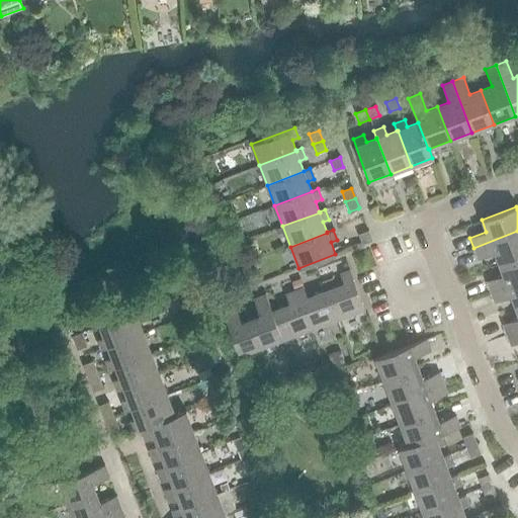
[(361,244),(371,240),(367,231),(358,234),(361,244)]
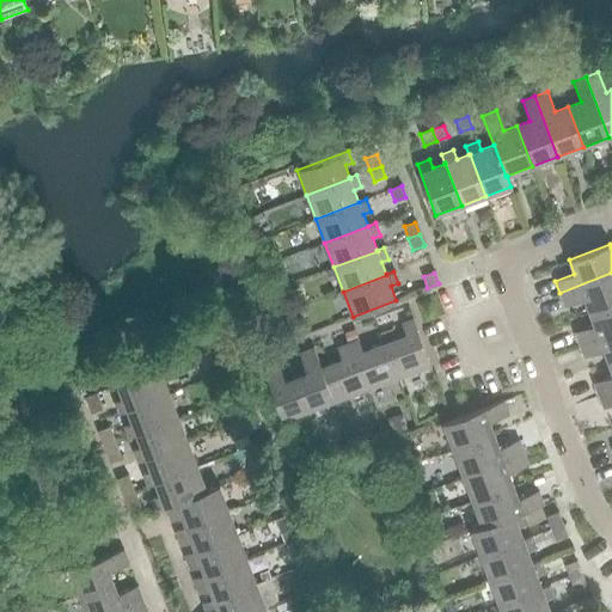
[(611,303),(611,273),(560,293),(564,306),(583,299),(588,312),(611,303)]
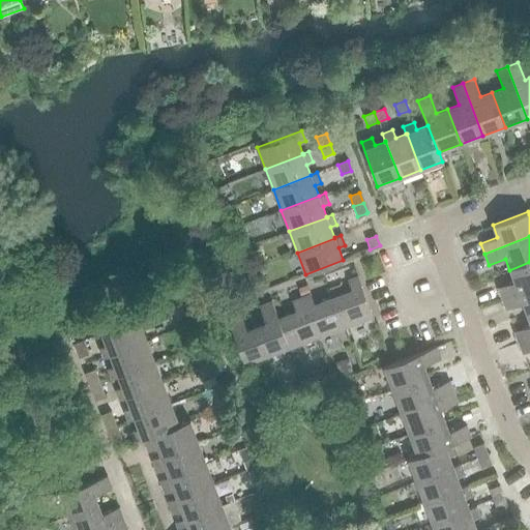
[(497,288),(501,298),(529,287),(529,262),(509,270),(513,282),(497,288)]
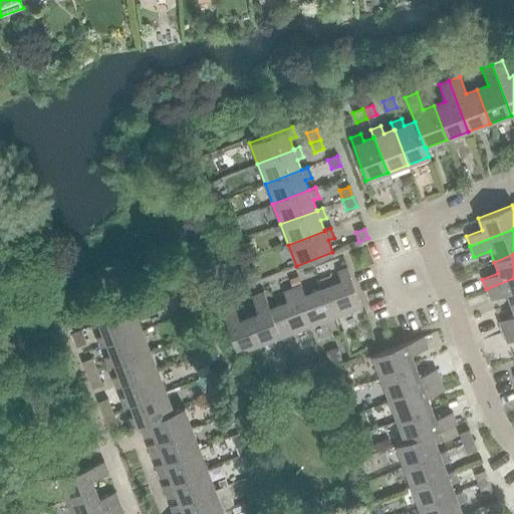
[(322,289),(333,318),(361,307),(346,268),(337,272),(341,282),(322,289)]
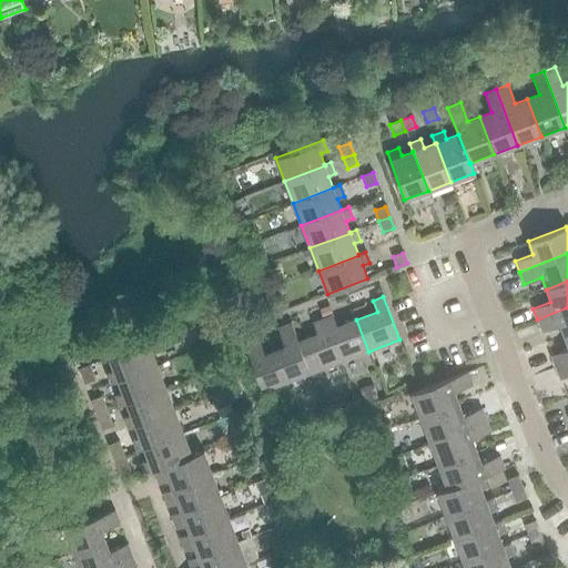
[(330,305),(318,308),(322,315),(332,312),(330,305)]
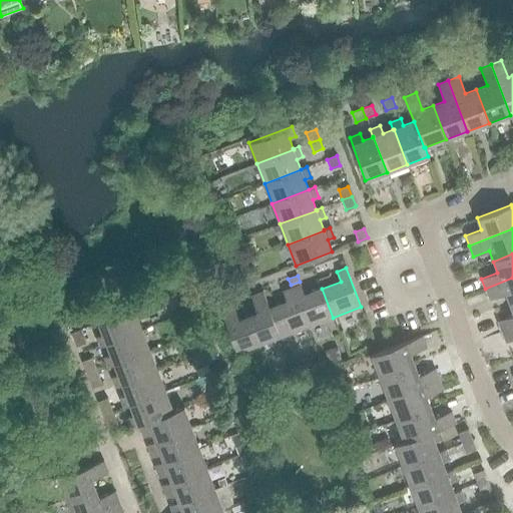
[(512,302),(512,278),(485,289),(489,300),(505,294),(509,304),(512,302)]
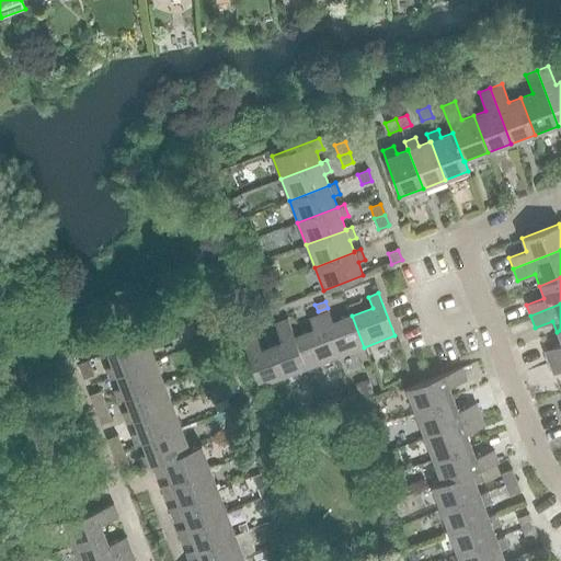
[(334,358),(364,347),(352,316),(332,323),(328,311),(318,316),(334,358)]
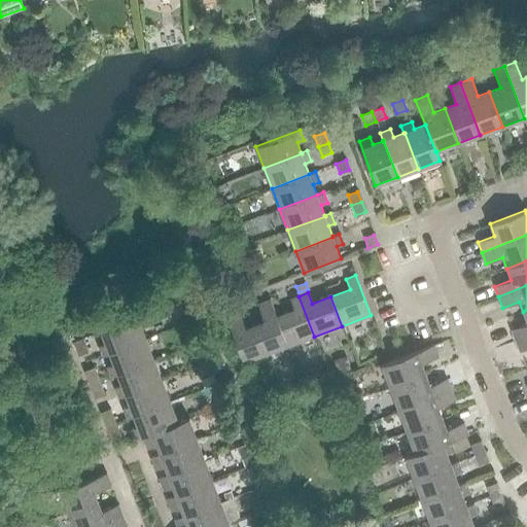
[(287,347),(314,337),(299,296),(290,300),(294,311),(276,317),(287,347)]
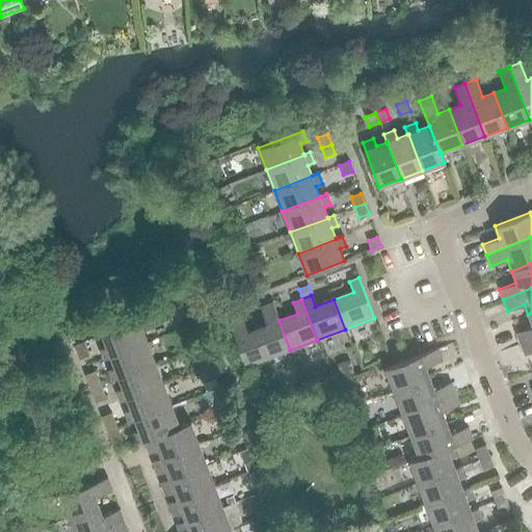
[(268,358),(290,350),(278,320),(272,302),(260,308),(266,325),(257,328),(268,358)]
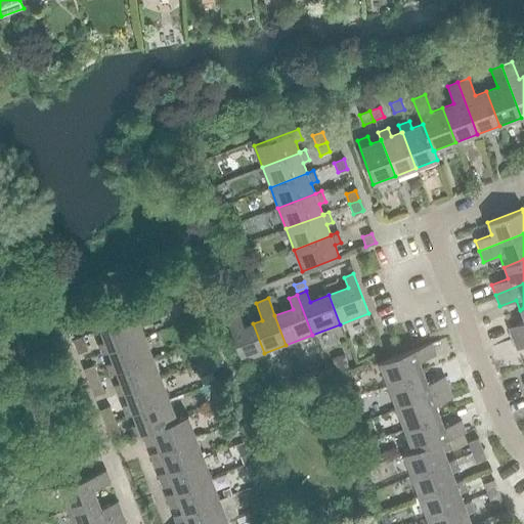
[(523,321),(509,328),(513,339),(523,334),(523,308),(520,310),(523,320),(523,321)]
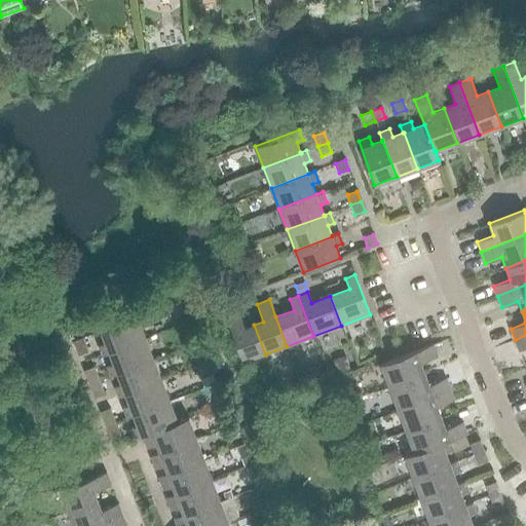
[(243,363),(265,354),(254,325),(245,329),(238,311),(226,315),(243,363)]
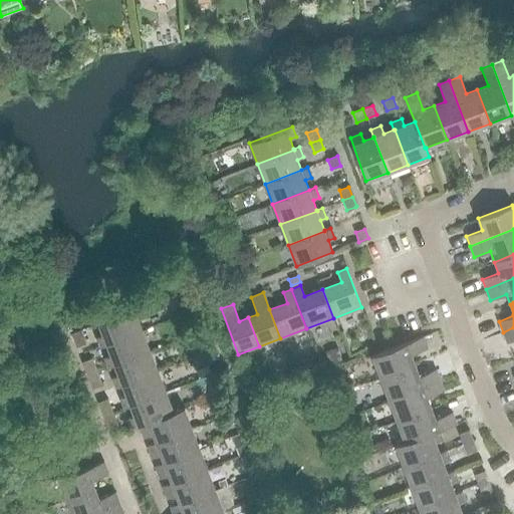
[(106,344),(143,331),(135,309),(98,323),(102,335),(96,337),(100,347),(106,345),(106,344)]
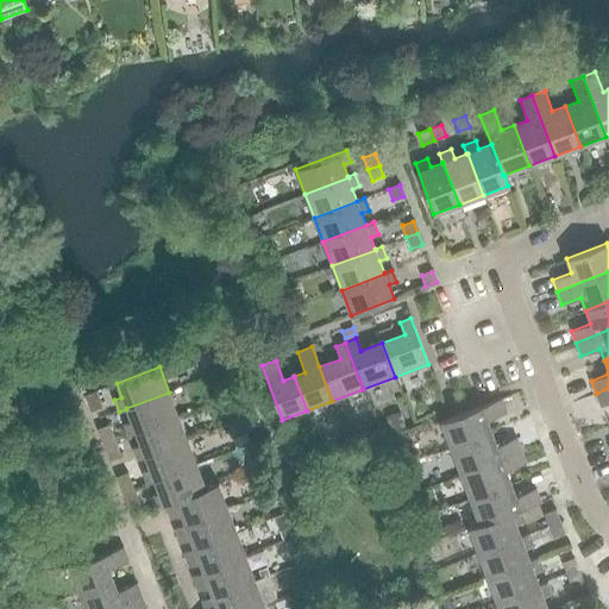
[(608,388),(596,394),(601,406),(608,402),(608,388)]
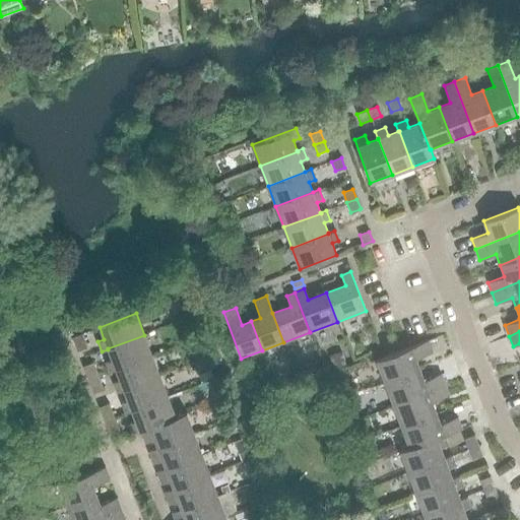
[(77,351),(82,349),(87,347),(81,334),(72,337),(77,351)]
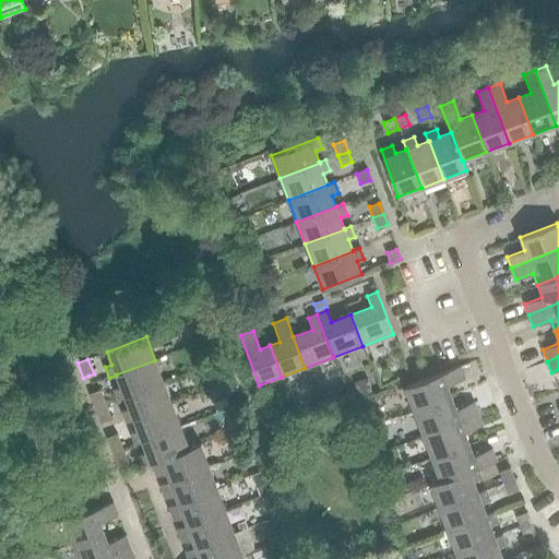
[(123,397),(164,382),(155,360),(116,375),(116,376),(120,387),(114,389),(118,400),(125,397),(123,397)]
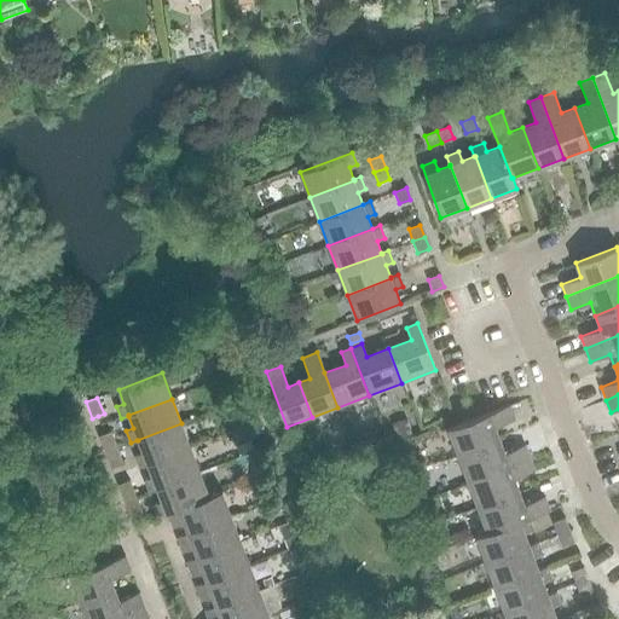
[(447,428),(457,455),(499,439),(495,426),(514,418),(509,405),(447,428)]
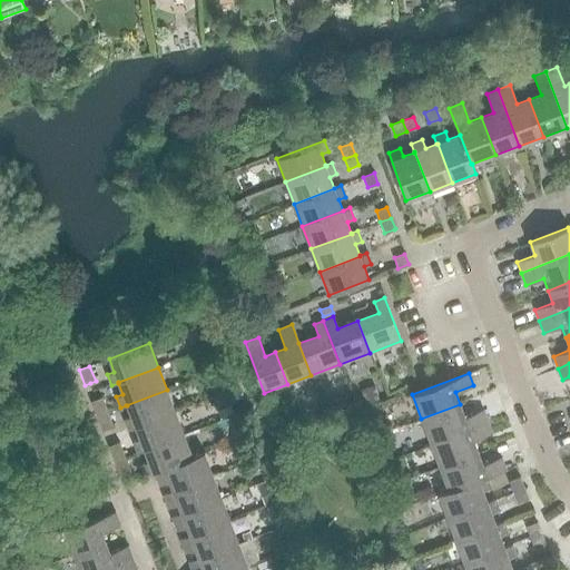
[(379,400),(374,385),(360,390),(365,404),(379,400)]
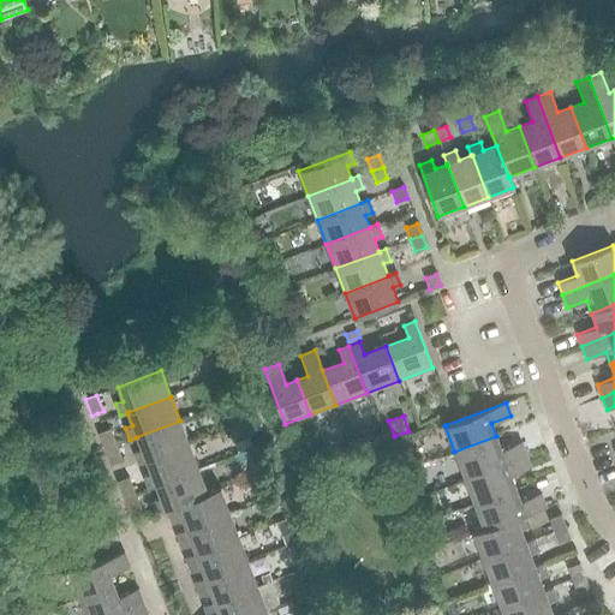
[(145,461),(190,445),(180,421),(136,437),(137,437),(141,449),(133,452),(138,464),(145,461)]
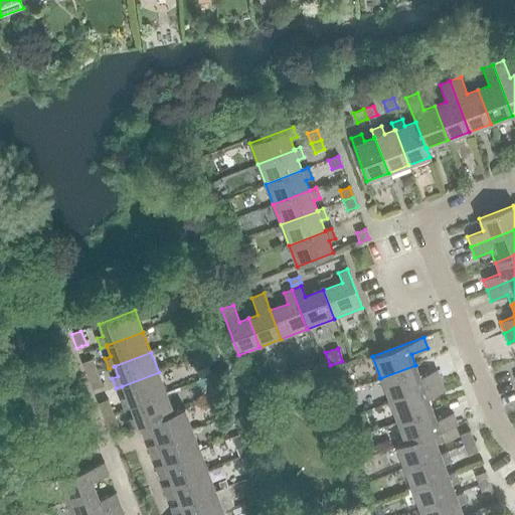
[(88,376),(97,372),(92,359),(82,363),(88,376)]
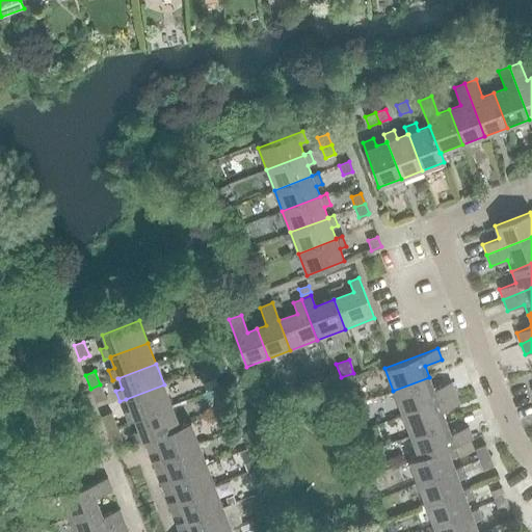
[(401,414),(454,393),(450,382),(434,389),(429,377),(393,391),(401,414)]
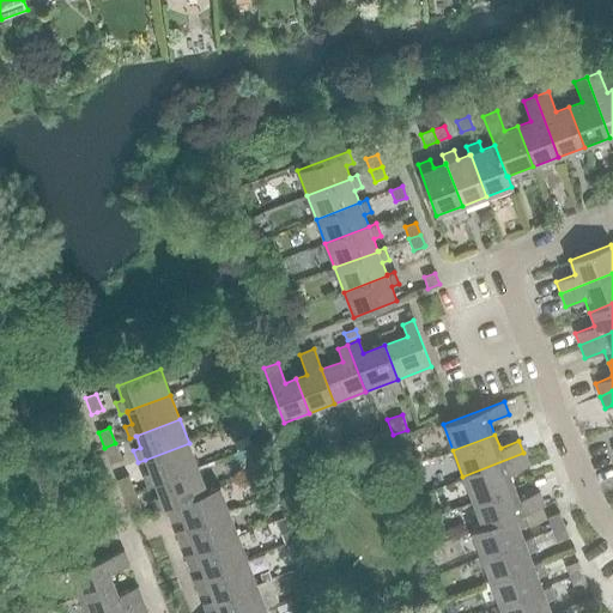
[(250,445),(247,436),(241,438),(243,448),(250,445)]
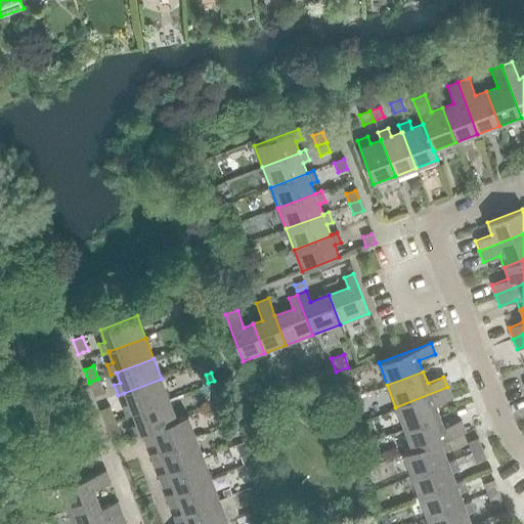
[(103,392),(98,379),(89,383),(94,396),(103,392)]
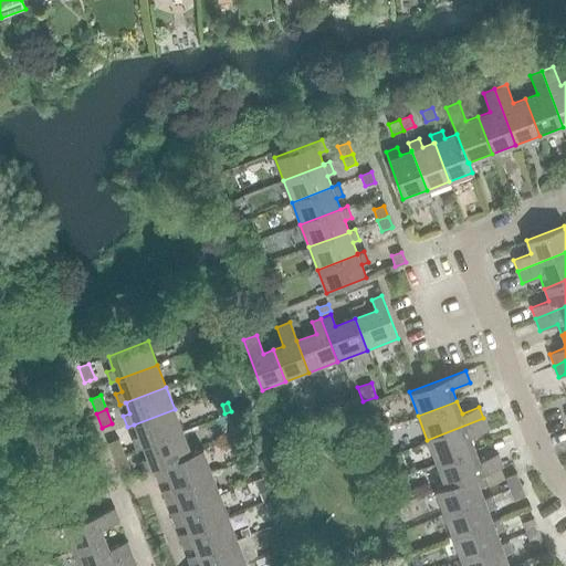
[(136,449),(143,447),(182,431),(175,409),(134,425),(138,436),(132,438),(136,449)]
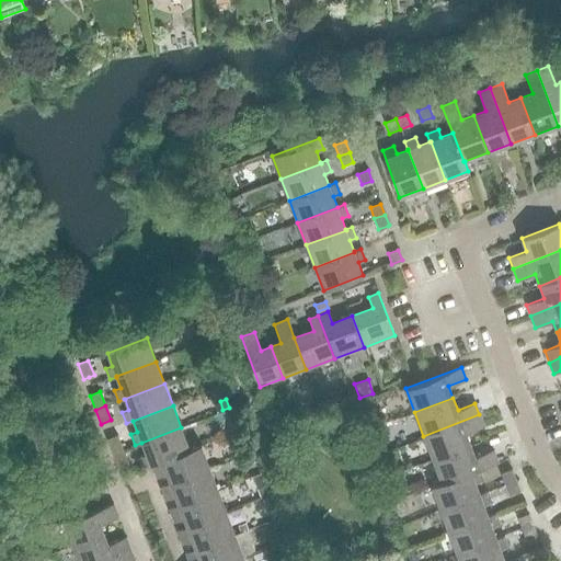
[(423,436),(432,459),(470,445),(466,433),(483,426),(479,414),(423,436)]
